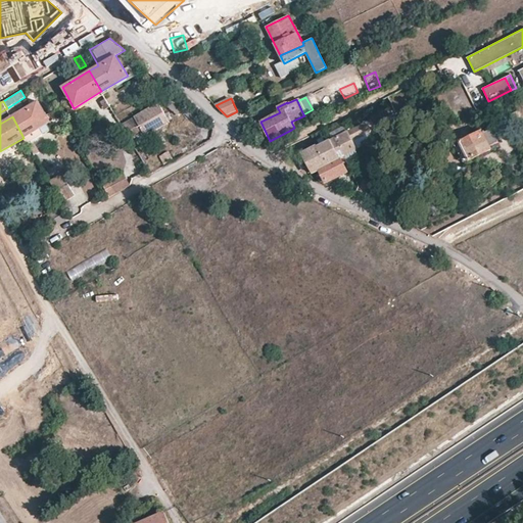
[(39,101),(12,116),(24,138),(40,128),(50,122),(39,101)]
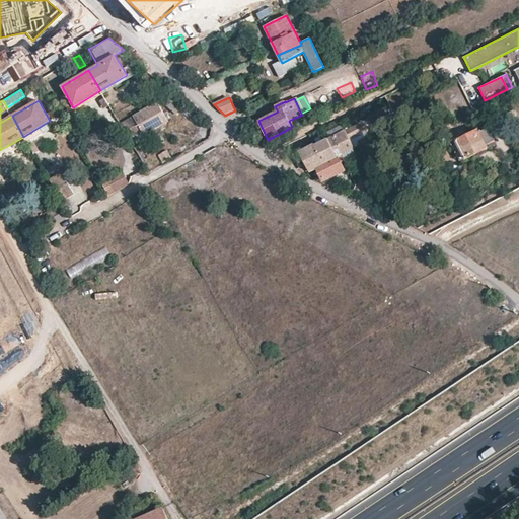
[(167,121),(157,101),(133,116),(143,134),(167,121)]
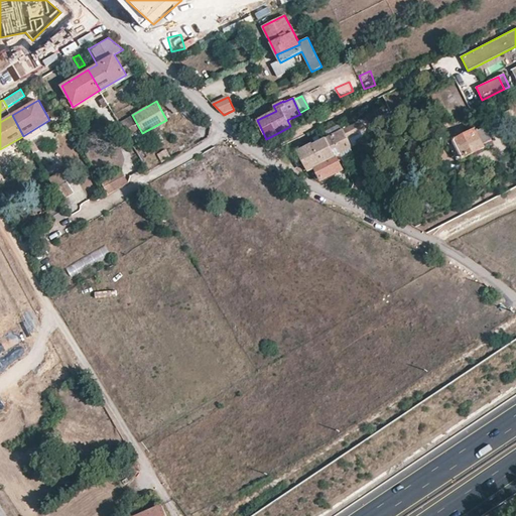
[(491,114),(500,110),(497,103),(488,108),(491,114)]
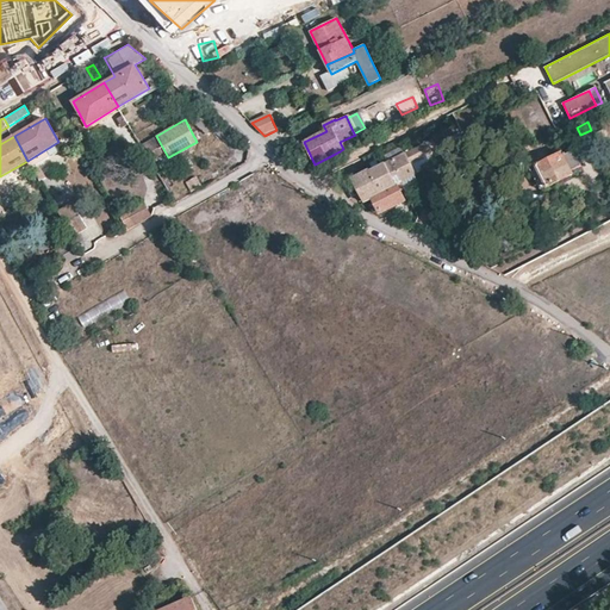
[(431,138),(405,151),(409,160),(436,145),(431,138)]
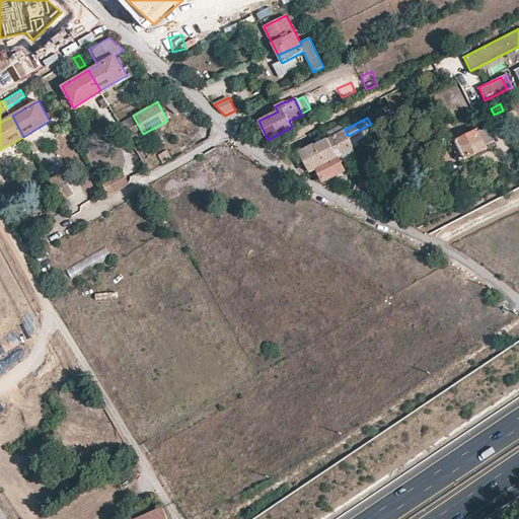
[(43,132),(40,127),(23,137),(26,142),(43,132)]
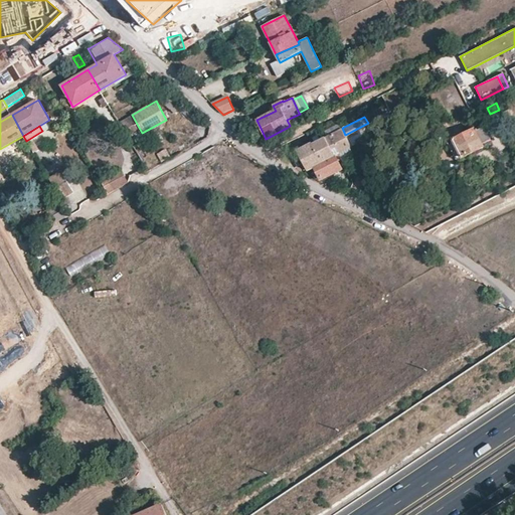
[(452,139),(463,160),(493,145),(485,127),(478,131),(476,127),(452,139)]
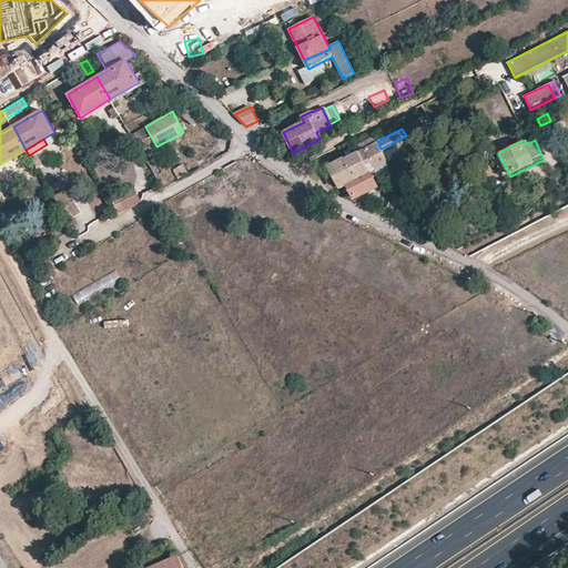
[(377,141),(347,155),(358,176),(368,171),(378,166),(385,163),(388,162),(381,149),(377,141)]
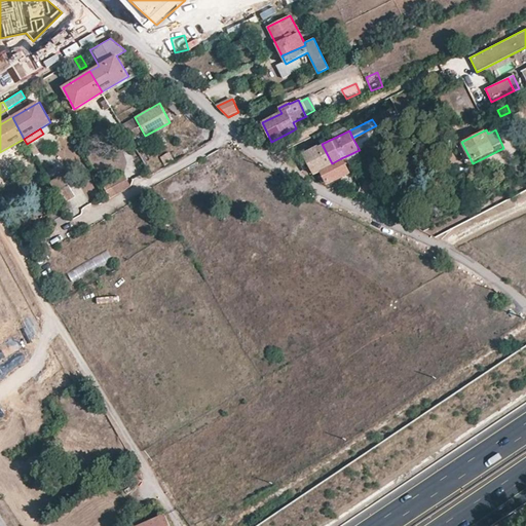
[(473,163),(461,142),(457,144),(467,165),(473,163)]
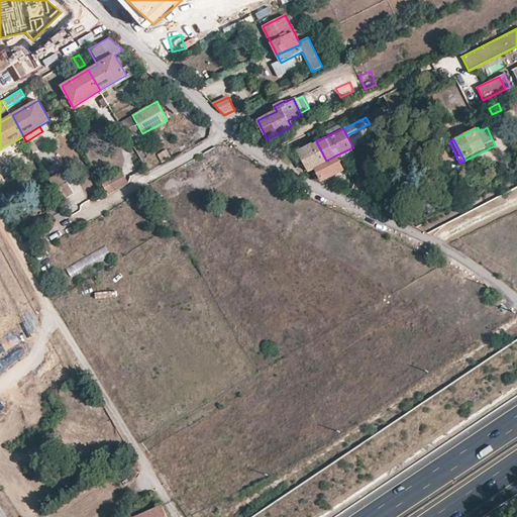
[(38,148),(34,141),(28,144),(33,152),(38,148)]
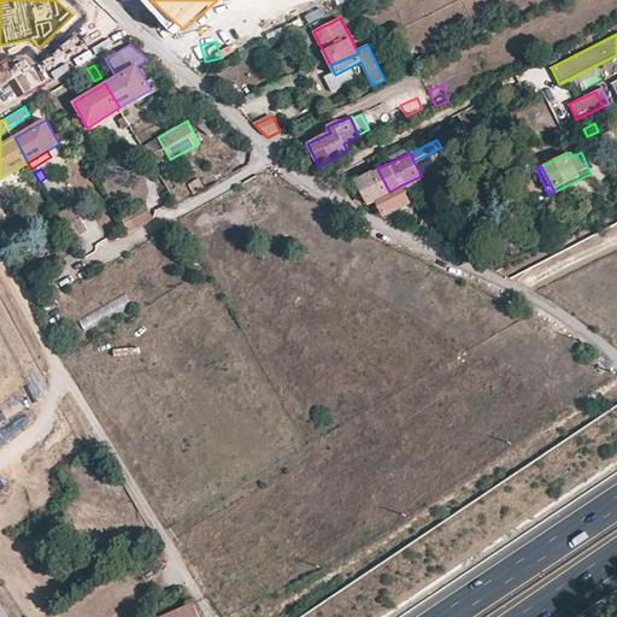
[(377,169),(357,180),(369,203),(376,199),(389,192),(377,169)]
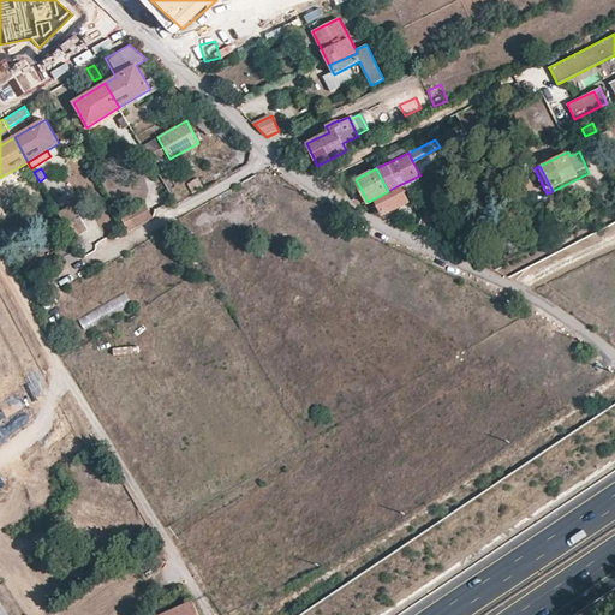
[(177,199),(218,183),(214,172),(172,189),(177,199)]
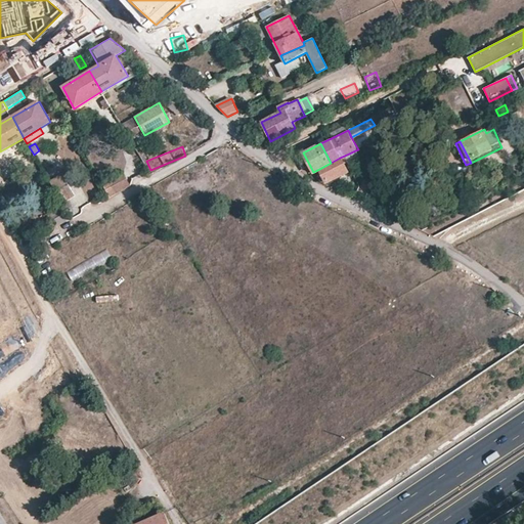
[(349,154),(340,158),(343,163),(357,155),(355,150),(349,154)]
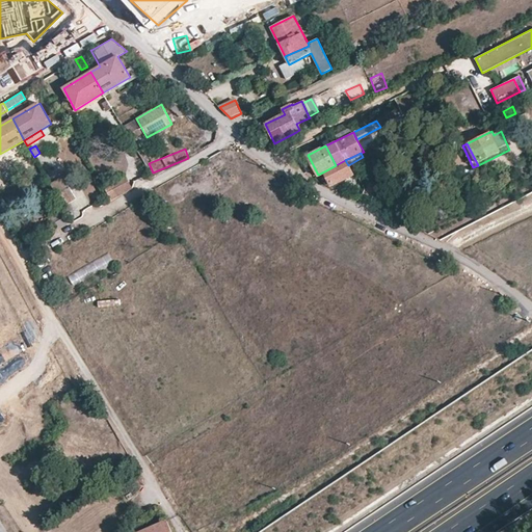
[(336,165),(324,171),(331,184),(352,174),(348,165),(345,160),(336,165)]
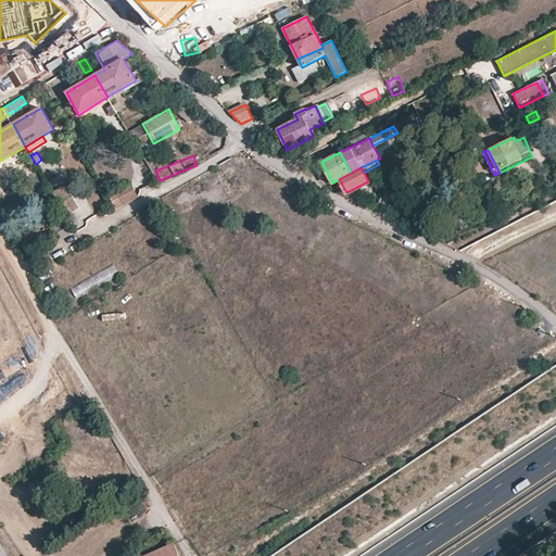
[(66,186),(53,193),(65,215),(78,206),(66,186)]
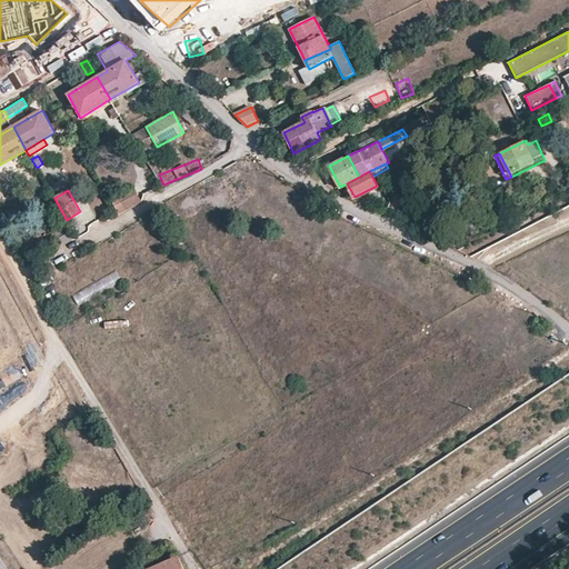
[(122,200),(119,193),(111,198),(115,205),(122,200)]
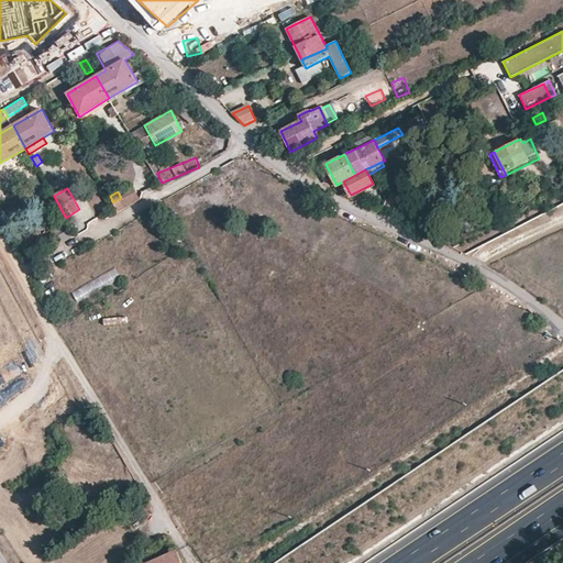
[(125,206),(121,198),(113,202),(118,210),(125,206)]
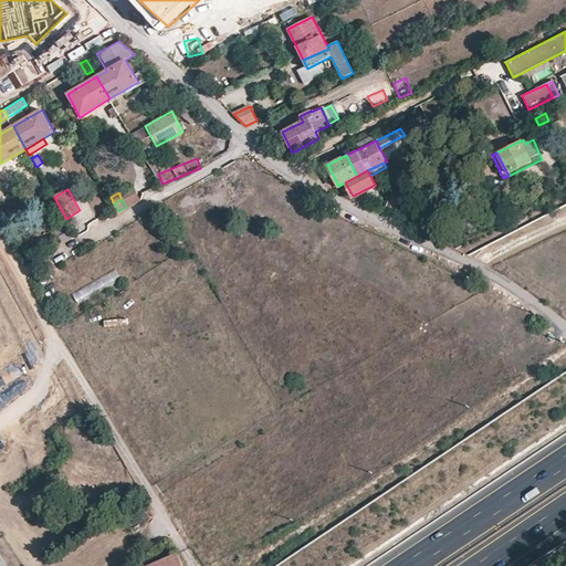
[(178,553),(171,542),(160,546),(167,558),(178,553)]
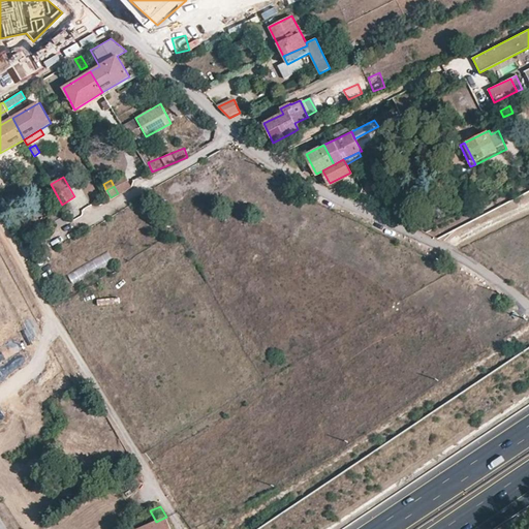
[(170,528),(166,517),(156,522),(137,528),(170,528)]
